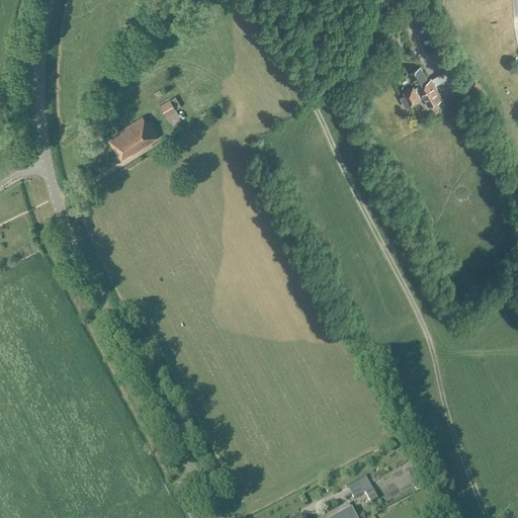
[(442,100),(435,85),(461,72),(447,44),(435,50),(445,71),(428,80),(421,68),(412,72),(419,86),(415,88),(414,87),(405,91),(411,105),(421,100),(420,98),(425,96),(430,106),(442,100)]
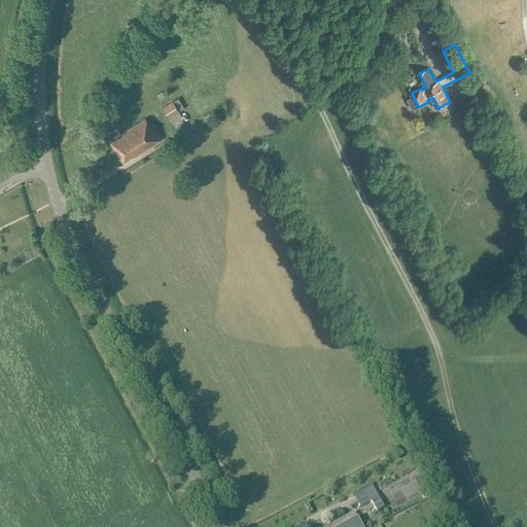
[(168,118),(179,111),(173,101),(162,108),(168,118)]
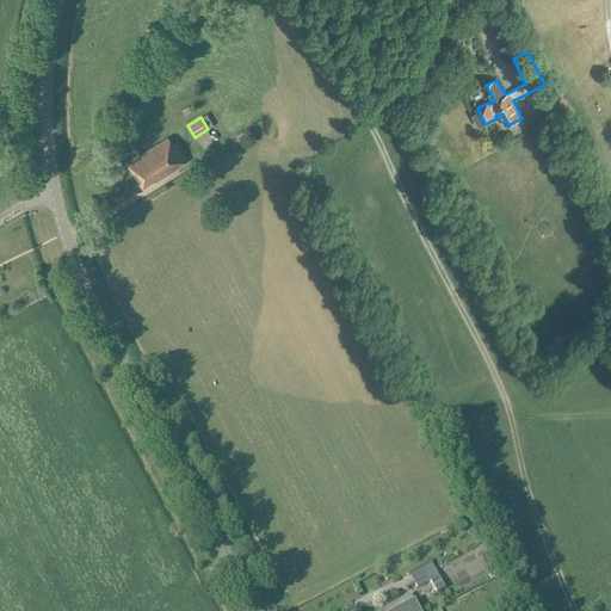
[(155,183),(187,162),(176,144),(174,146),(168,137),(140,155),(141,159),(130,166),(142,186),(154,180),(155,183)]
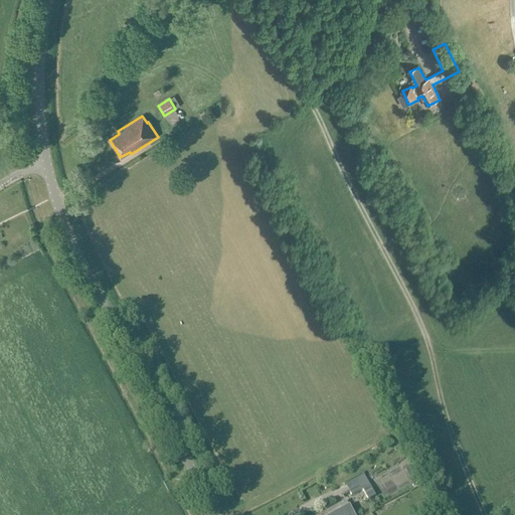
[(376,496),(363,475),(346,485),(352,496),(362,490),(368,500),(376,496)]
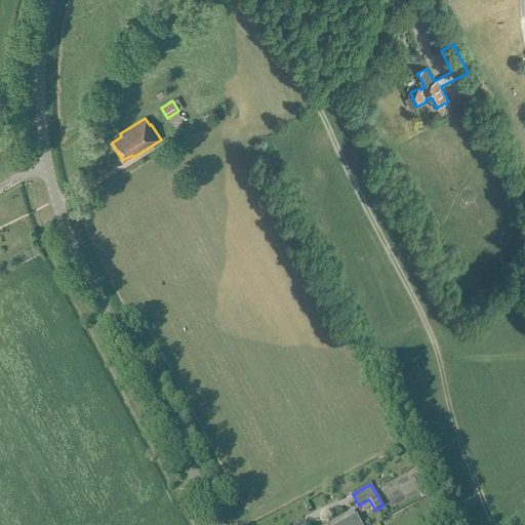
[(360,524),(353,511),(327,524),(360,524)]
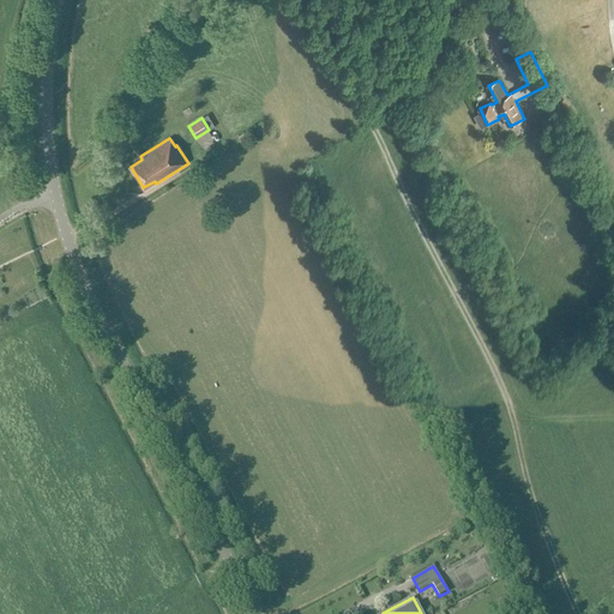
All buildings are outlined.
